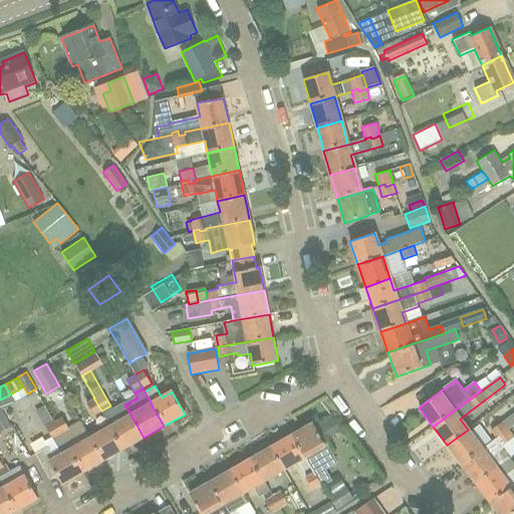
[(101,411),(93,398),(85,403),(93,416),(101,411)]
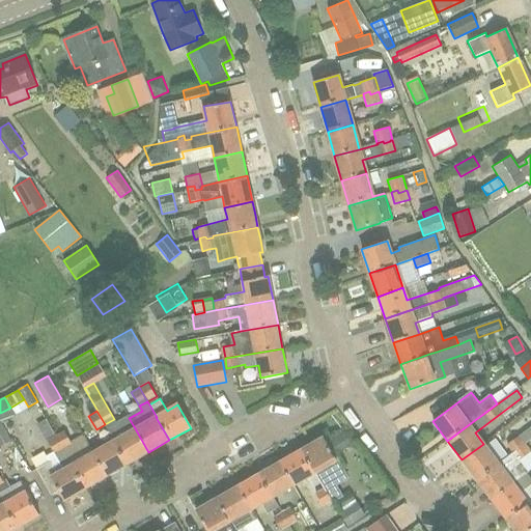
[(0,446),(11,440),(0,420),(0,446)]
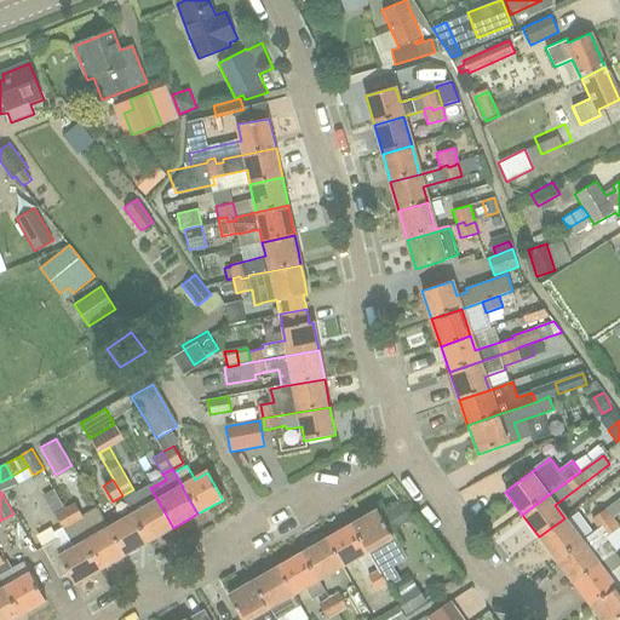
[(613,517),(614,518),(619,514),(619,495),(591,520),(598,528),(613,517)]
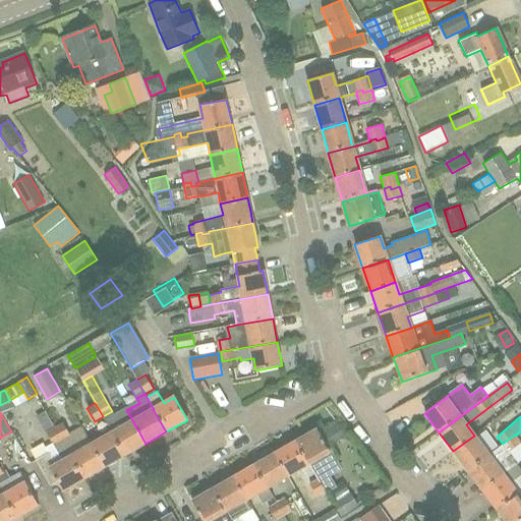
[(132,420),(112,432),(125,456),(146,444),(132,420)]
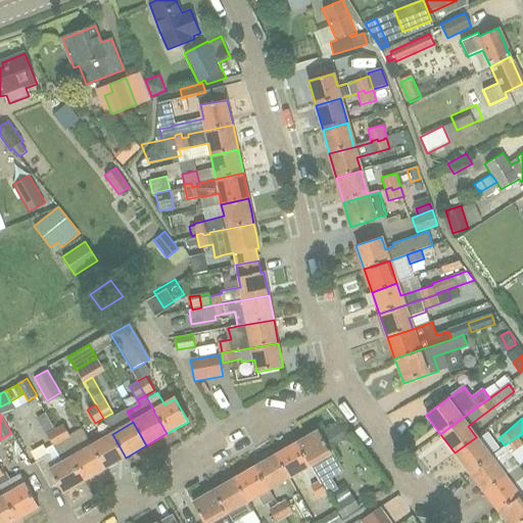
[(53,429),(61,441),(70,436),(63,423),(53,429)]
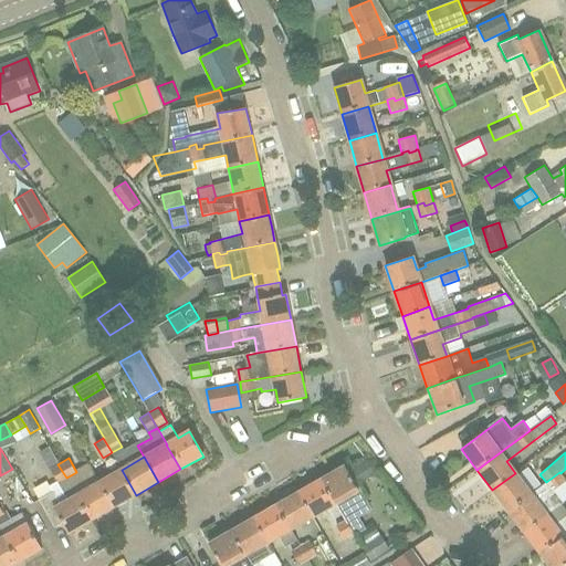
[(66,478),(58,464),(50,469),(58,483),(66,478)]
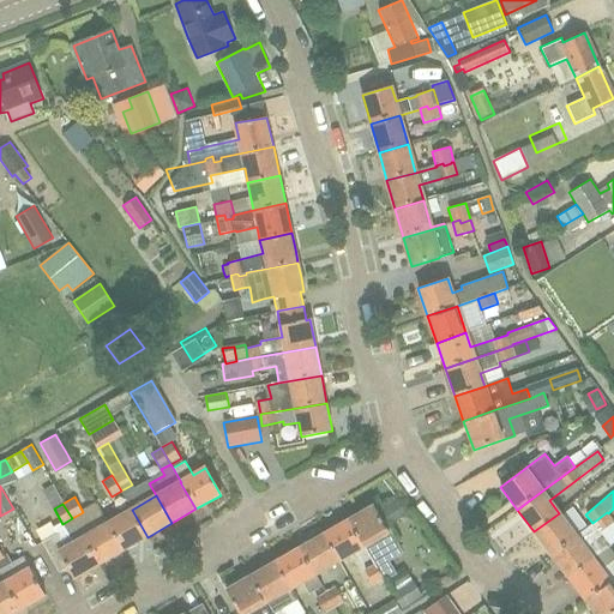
[(373,505),(348,519),(365,547),(374,564),(383,578),(383,581),(393,573),(384,558),(375,563),(372,557),(395,543),(373,505)]
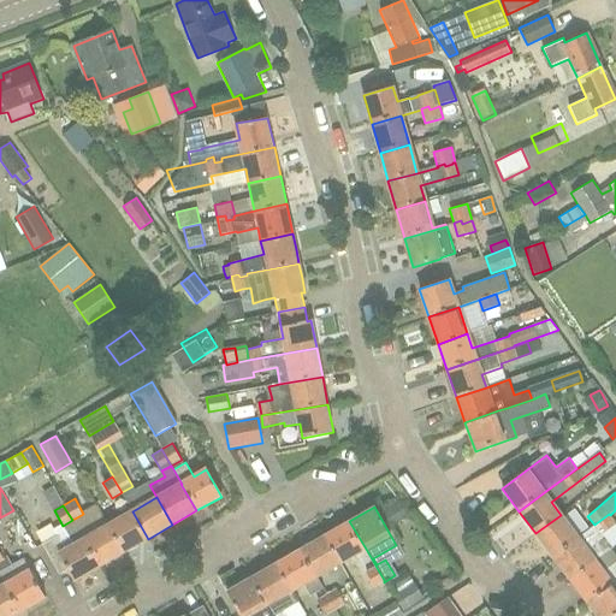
[(148,539),(132,511),(107,526),(123,552),(148,539)]
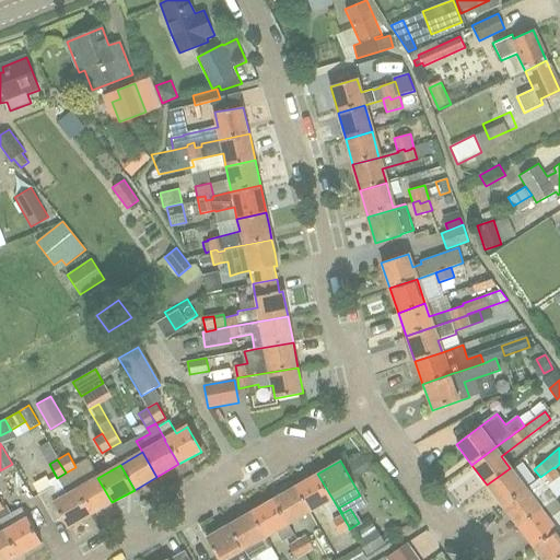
[(559,475),(555,468),(553,467),(540,477),(525,489),(502,505),(517,525),(556,497),(547,486),(559,475)]
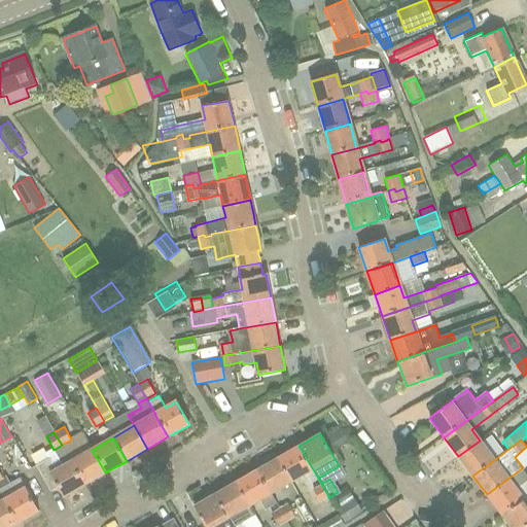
[(480,441),(458,456),(472,476),(494,460),(480,441)]
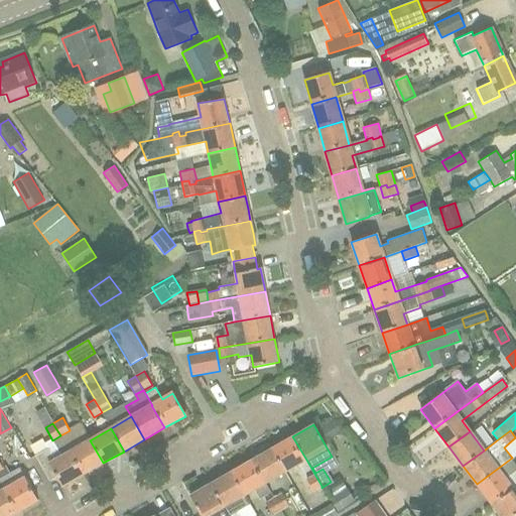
[(285,471),(306,460),(292,436),(272,447),(285,471)]
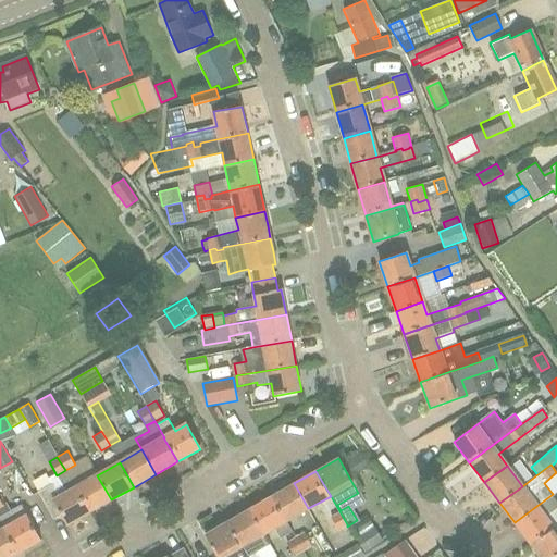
[(111,499),(97,475),(75,487),(89,512),(111,499)]
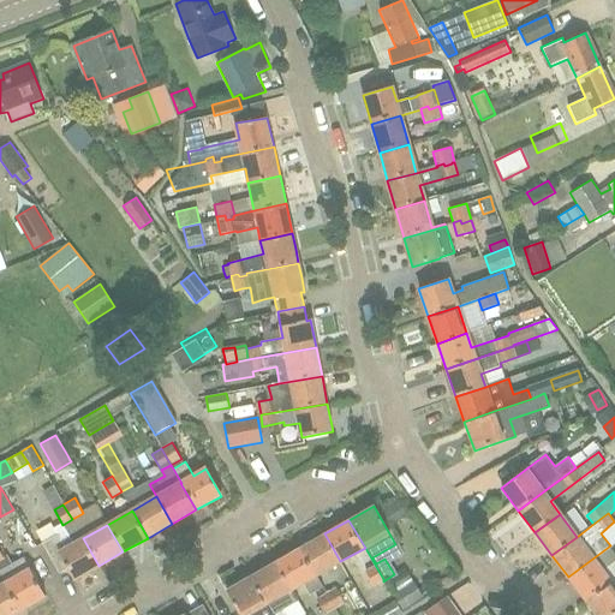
[(99,566),(83,538),(66,548),(58,533),(42,543),(59,574),(67,569),(73,580),(99,566)]
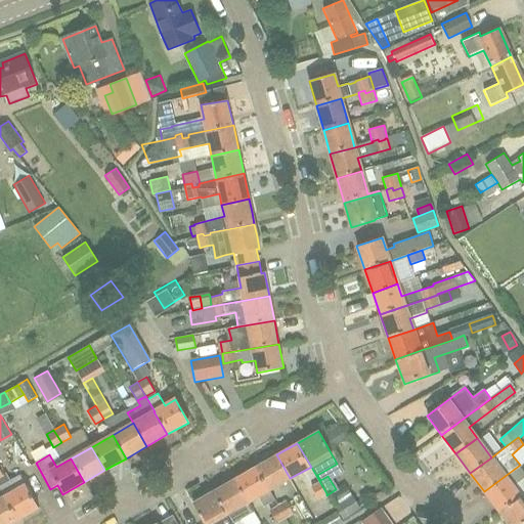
[(290,478),(276,454),(257,466),(270,489),(290,478)]
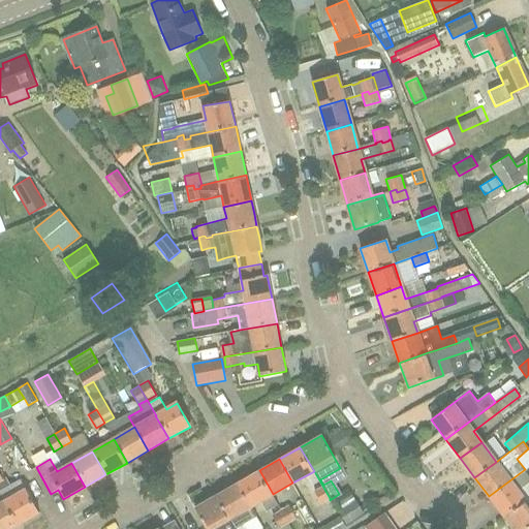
[(259,470),(237,484),(251,507),(261,501),(267,510),(278,503),(273,494),(259,470)]
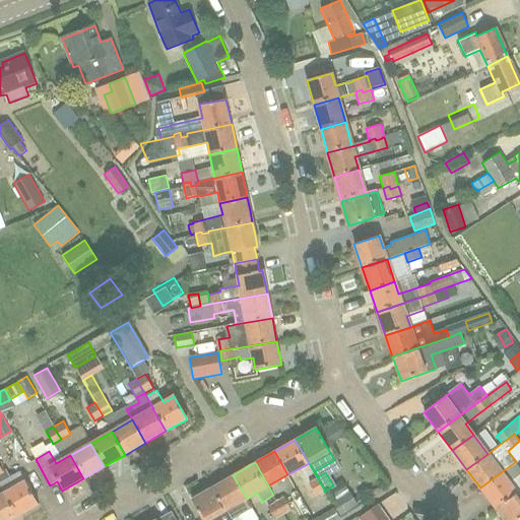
[(502,473),(480,488),(495,507),(519,488),(519,468),(515,462),(502,473)]
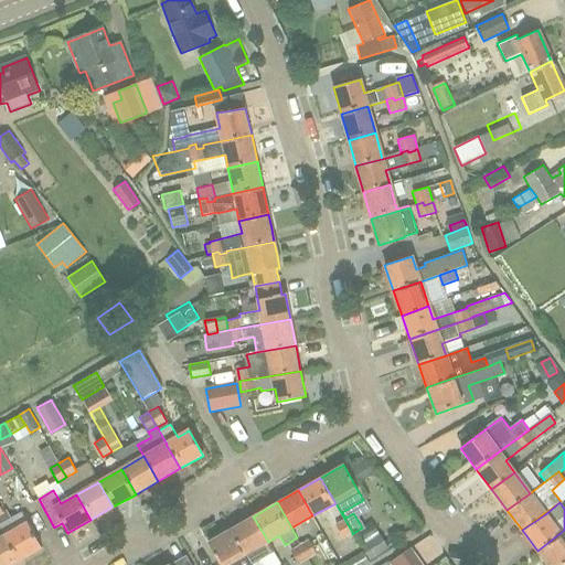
[(3,510),(0,504),(0,526),(19,561),(41,548),(27,522),(20,512),(11,516),(7,509),(3,510)]
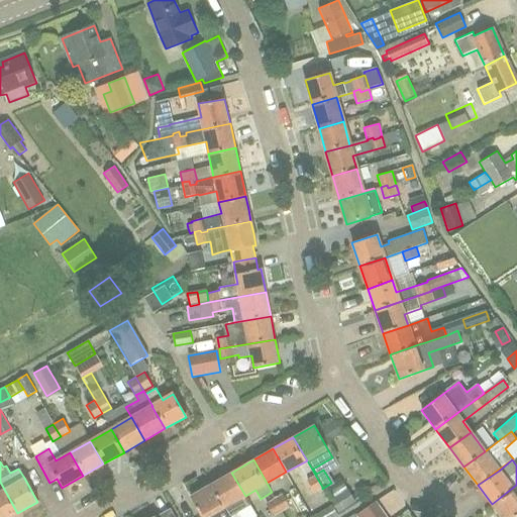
[(231,473),(211,485),(229,516),(241,516),(238,512),(250,505),(245,496),(231,473)]
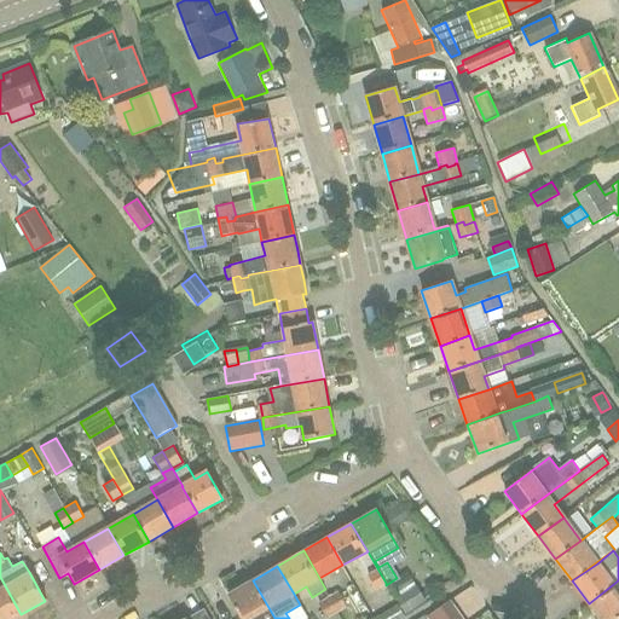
[(386,583),(377,568),(366,574),(375,589),(386,583)]
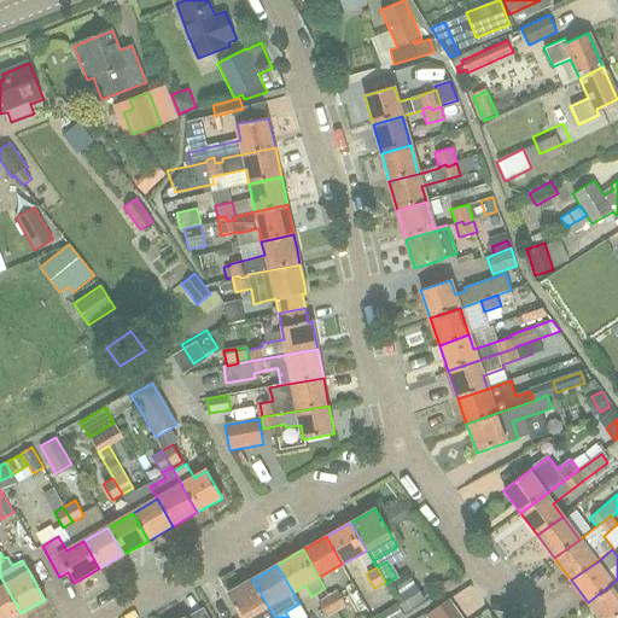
[(0,617),(12,617),(21,613),(0,576),(0,617)]
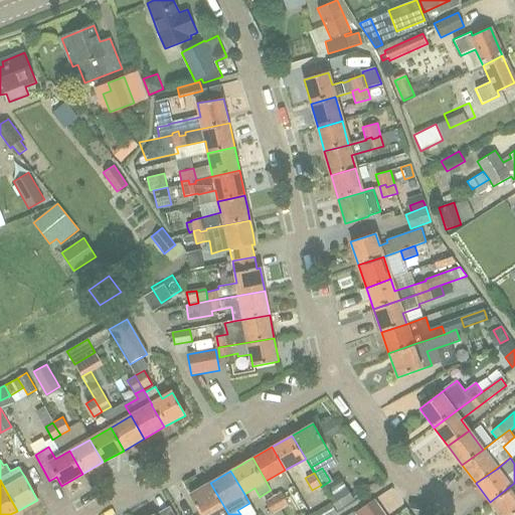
[(326,492),(337,510),(354,500),(343,481),(326,492)]
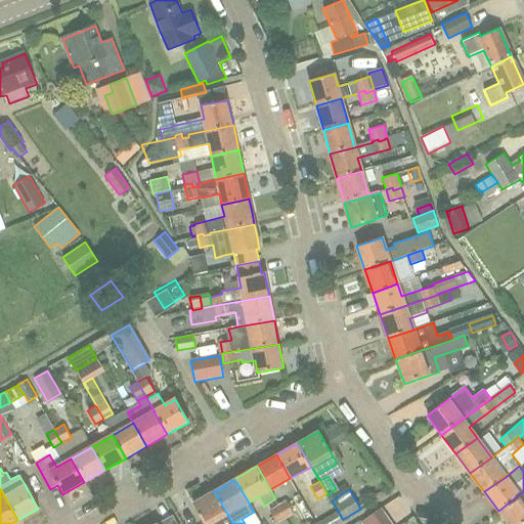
[(232,523),(214,491),(191,504),(203,523),(232,523)]
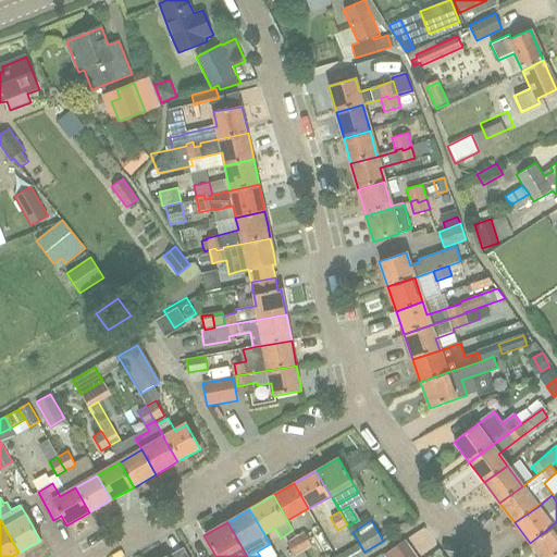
[(556,522),(530,543),(540,556),(554,556),(556,555),(556,522)]
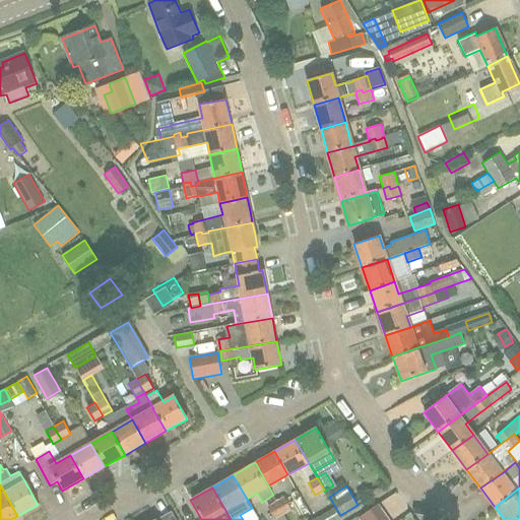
[(366,505),(373,519),(391,519),(399,517),(388,495),(366,505)]
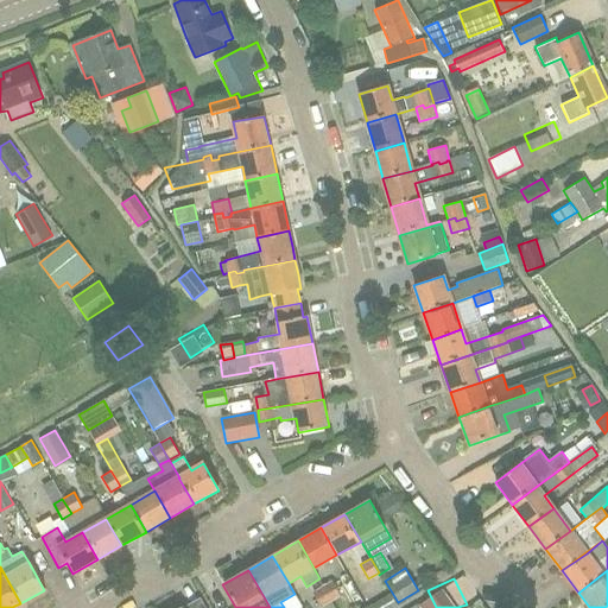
[(323,584),(331,601),(341,595),(333,580),(323,584)]
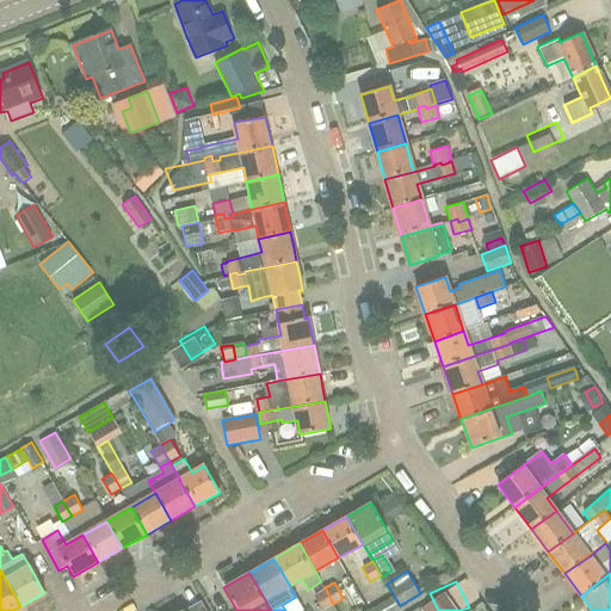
[(313,594),(322,610),(333,604),(325,587),(313,594)]
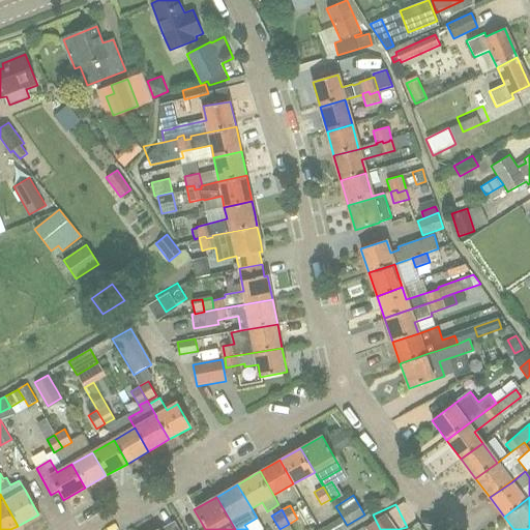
[(320,529),(344,529),(347,528),(340,517),(320,529)]
